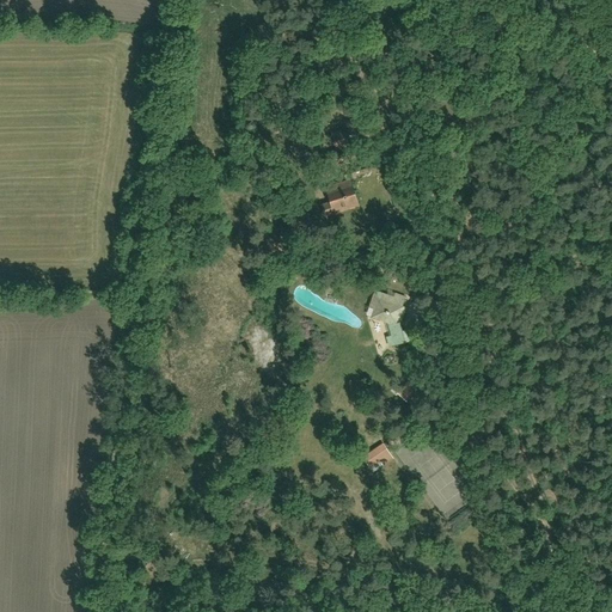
[(346,148),(343,148),(342,145),(354,141),(354,140),(385,130),(379,110),(344,121),(348,132),(341,134),(340,132),(331,134),(335,147),(336,147),(337,151),(328,154),(331,167),(341,165),(346,182),(325,188),(330,202),(322,206),(325,218),(359,207),(349,178),(353,177),(353,179),(360,177),(359,175),(371,171),(368,164),(350,170),(348,163),(349,161),(346,148)]
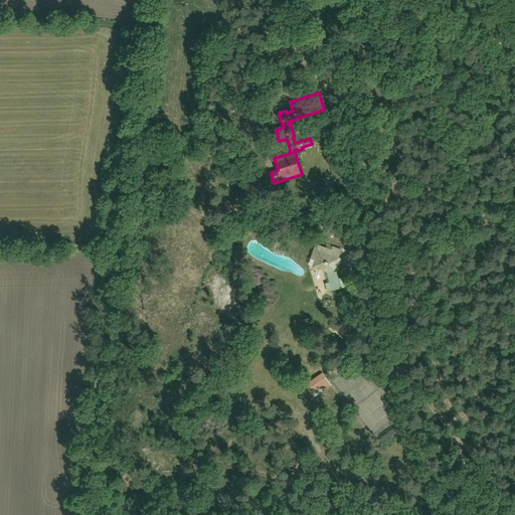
[(326,284),(328,291),(345,286),(343,279),(338,280),(336,274),(341,261),(337,260),(340,250),(332,247),(331,251),(316,245),(311,259),(317,261),(315,266),(327,271),(331,283),(326,284)]
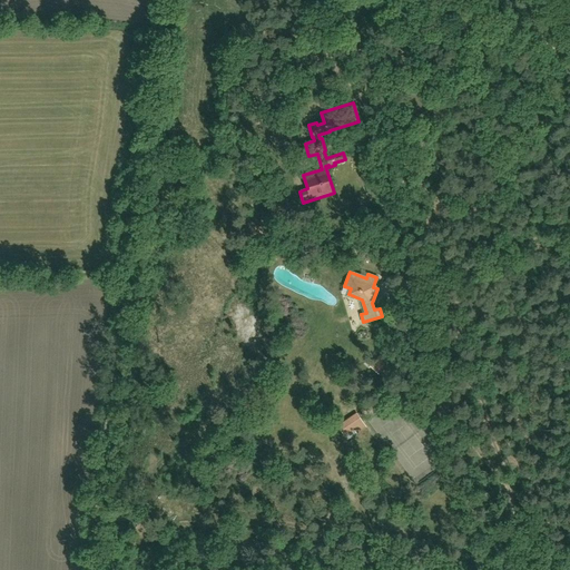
[(399,313),(399,304),(391,304),(391,317),(404,326),(409,320),(399,313)]
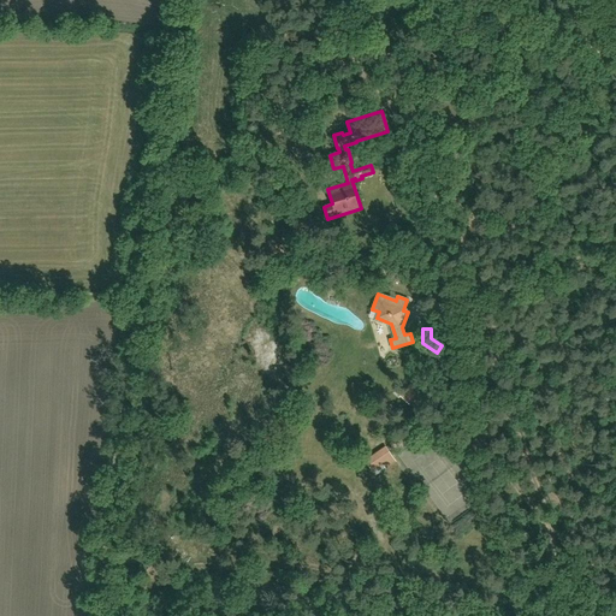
[(401,396),(404,400),(409,404),(420,394),(410,385),(401,396)]
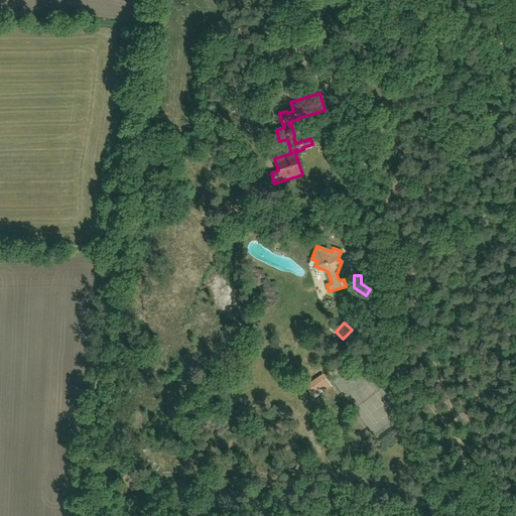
[(327,390),(332,387),(323,374),(306,385),(313,395),(325,388),(327,390)]
